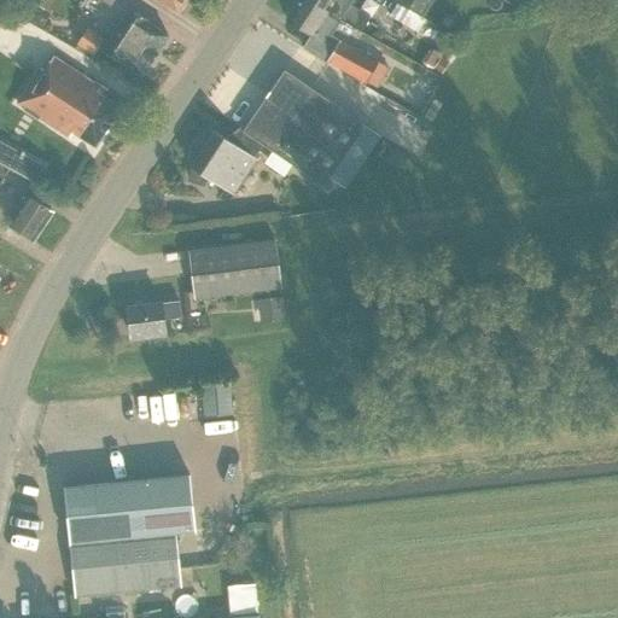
[(161,0),(178,11),(184,0),(161,0)]
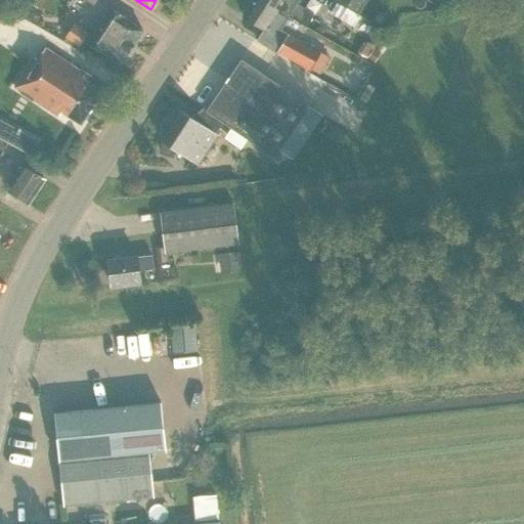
[(280,30),(289,16),(263,0),(253,0),(244,15),(264,29),(256,41),(276,53),(277,51),(310,70),(320,52),(280,30)]
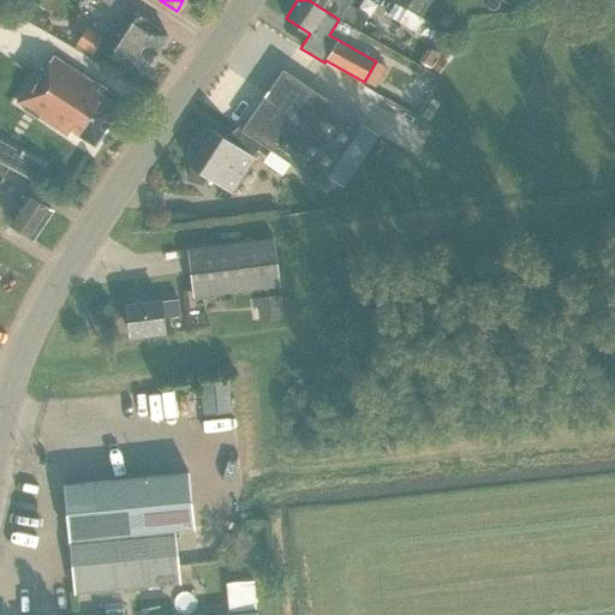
[(309,0),(339,19),(360,31),(369,17),(350,4),(351,0),(309,0)]
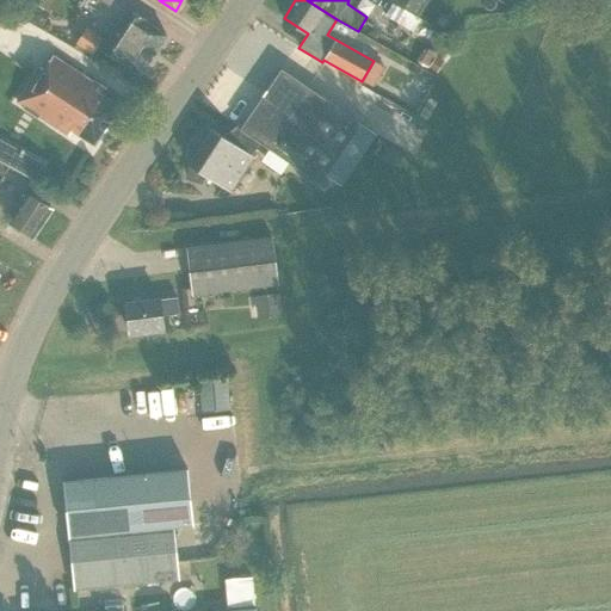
[(50,12),(35,4),(26,18),(42,26),(50,12)]
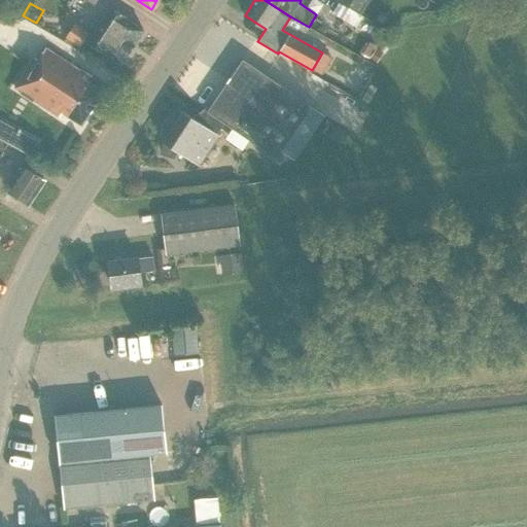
[(123,16),(110,9),(101,24),(96,20),(92,27),(97,30),(89,42),(101,50),(120,64),(143,30),(123,16)]
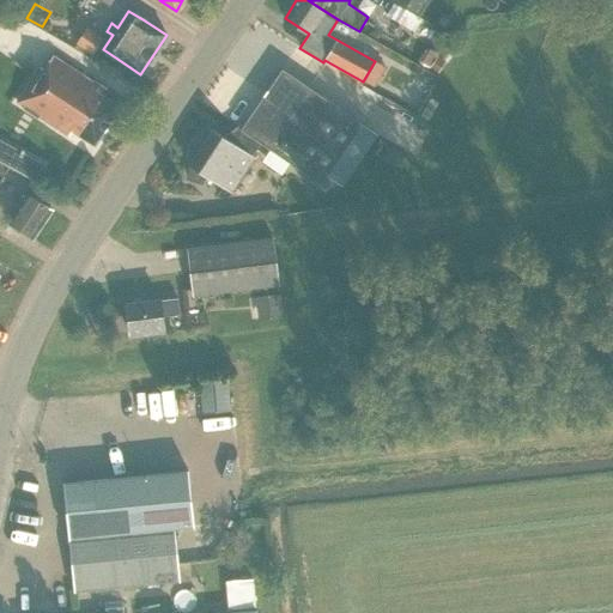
[(93,54),(104,38),(86,28),(77,43),(93,54)]
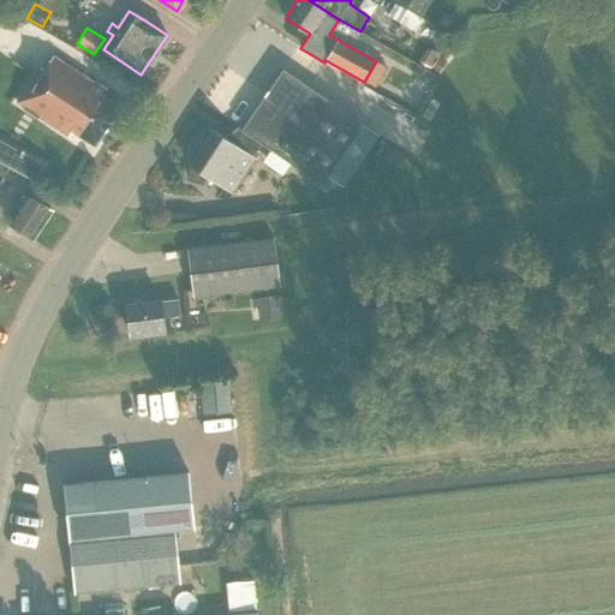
[(439,55),(430,70),(440,76),(449,60),(439,55)]
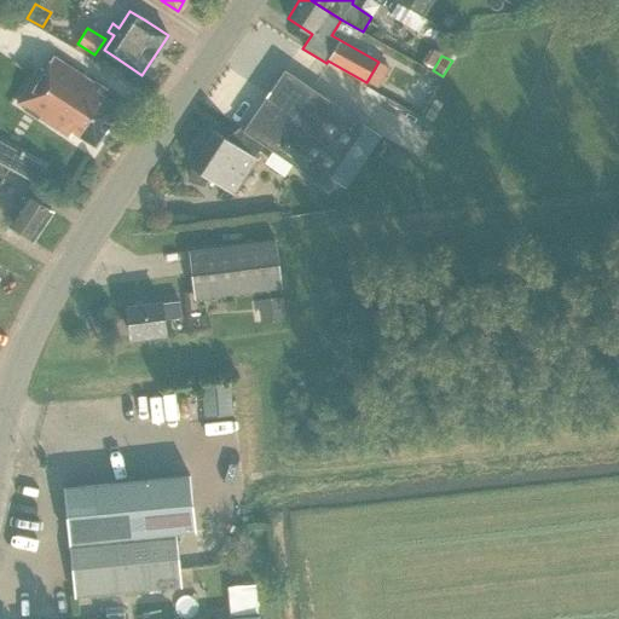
[(96,85),(53,57),(45,70),(40,67),(17,103),(69,137),(73,132),(96,146),(120,108),(109,102),(115,92),(105,86),(102,97),(92,93),(96,85)]
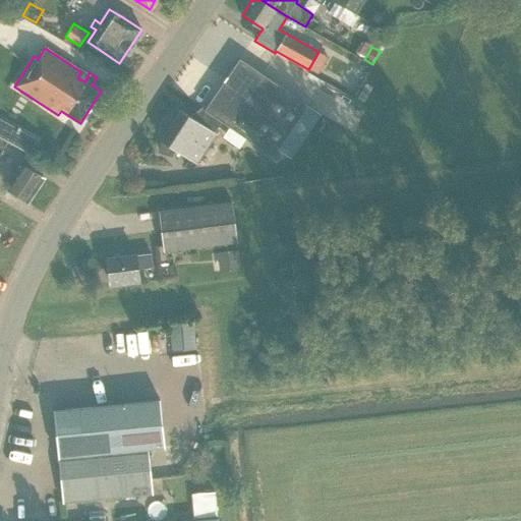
[(273,157),(308,105),(239,58),(205,109),(204,108),(203,109),(192,118),(180,110),(160,140),(163,142),(160,153),(161,152),(171,154),(174,150),(197,165),(218,134),(215,132),(221,122),(273,157)]
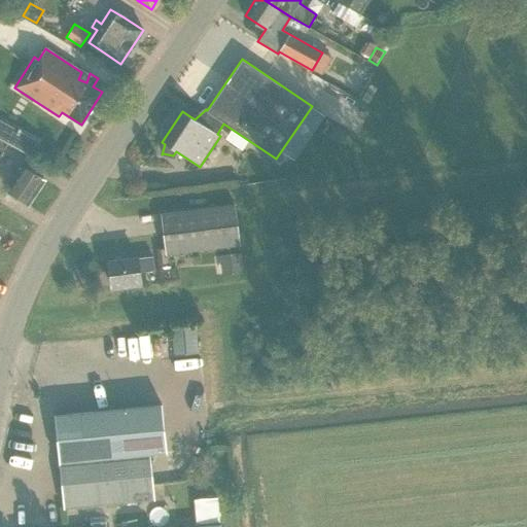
[(37,141),(0,119),(0,139),(29,155),(37,141)]
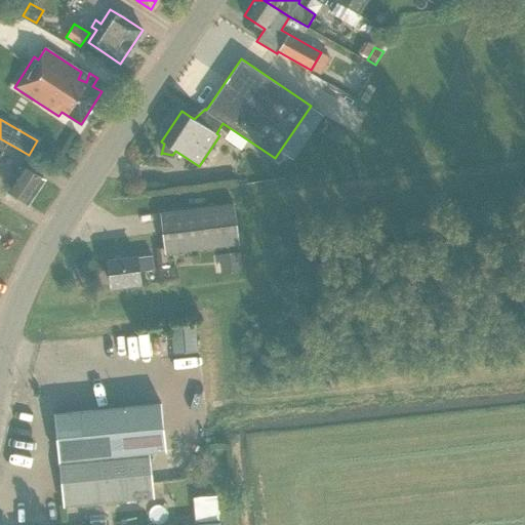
[(44,179),(23,165),(14,177),(6,171),(0,179),(0,186),(28,204),(44,179)]
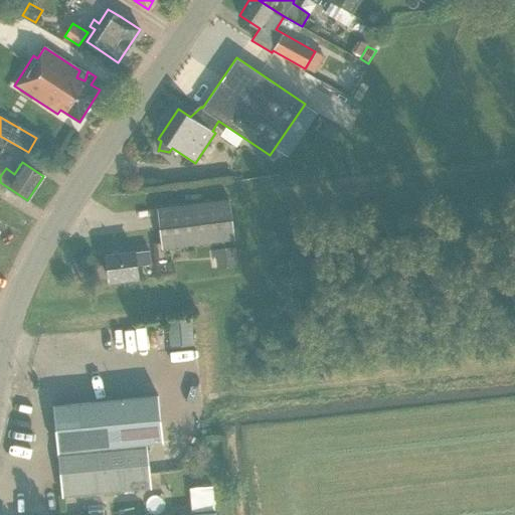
[(162,248),(234,239),(229,200),(157,209),(162,248)]
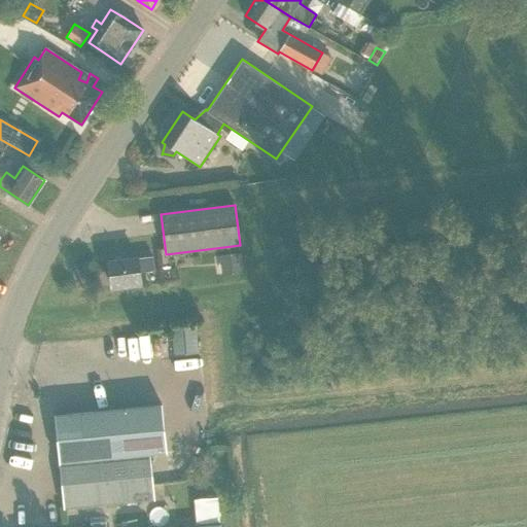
[(243,251),(222,253),(224,272),(245,270),(243,251)]
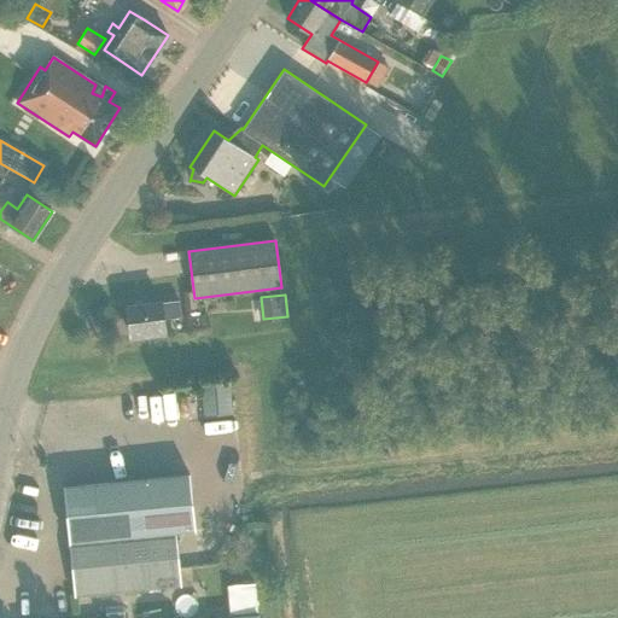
[(181,318),(179,301),(161,303),(161,302),(127,307),(132,337),(165,333),(163,320),(181,318)]
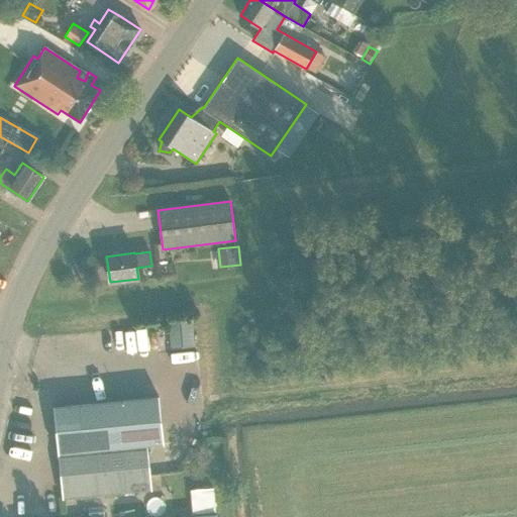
[(170,320),(171,345),(195,344),(194,319),(170,320)]
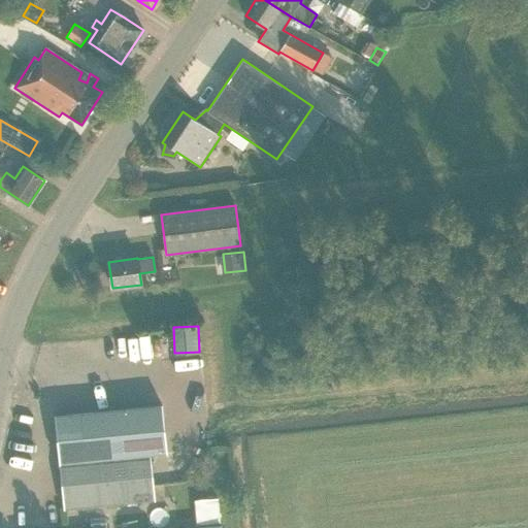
[(64,508),(155,499),(150,452),(168,450),(164,405),(55,417),(64,508)]
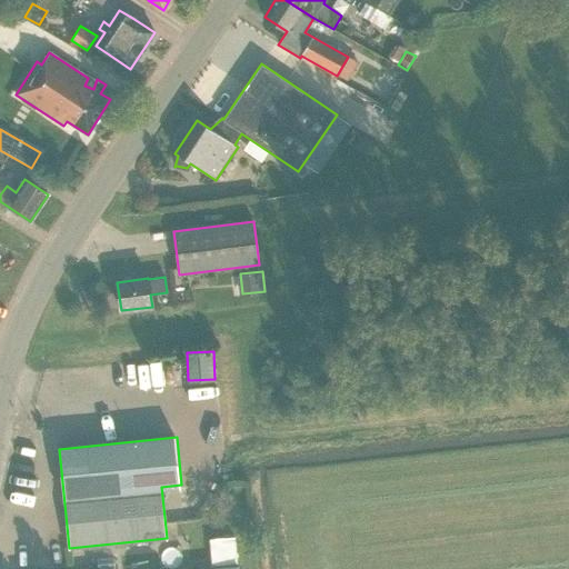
[(212,566),(237,563),(235,538),(210,539),(212,566)]
